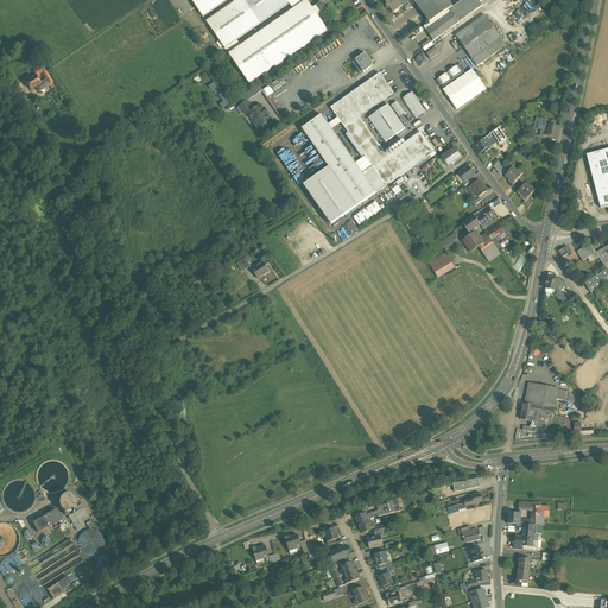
[(191,0),(203,17),(225,0),(191,0)]
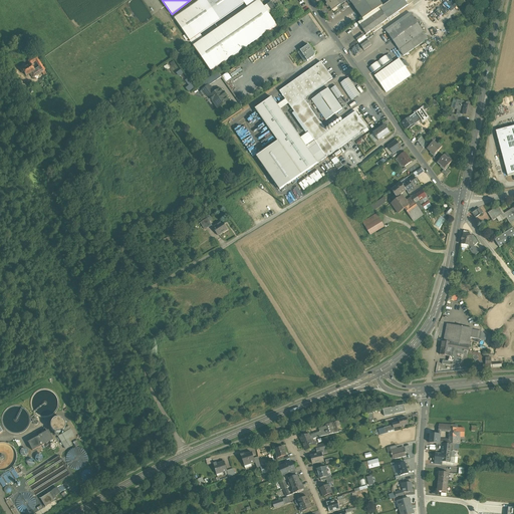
[(205,0),(201,0),(175,18),(190,41),(219,20),(205,0)]
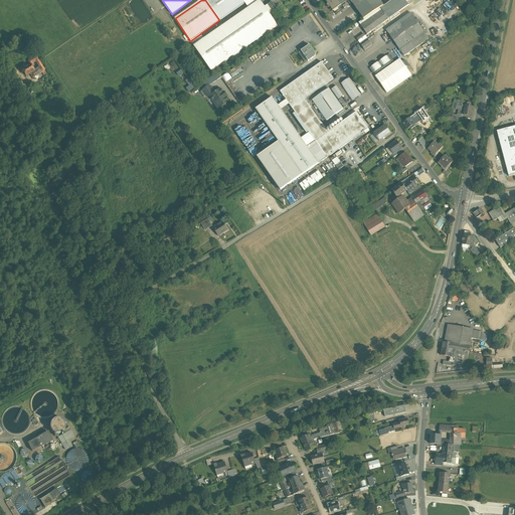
[(248,8),(193,45),(211,70),(278,25),(260,0),(259,1),(248,8)]
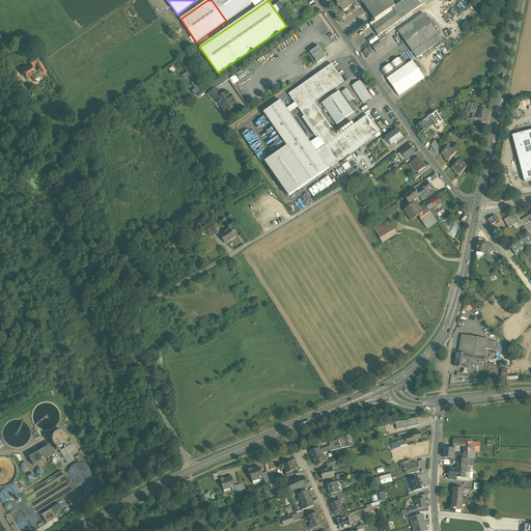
[(250,0),(212,0),(226,21),(252,3),(250,0)]
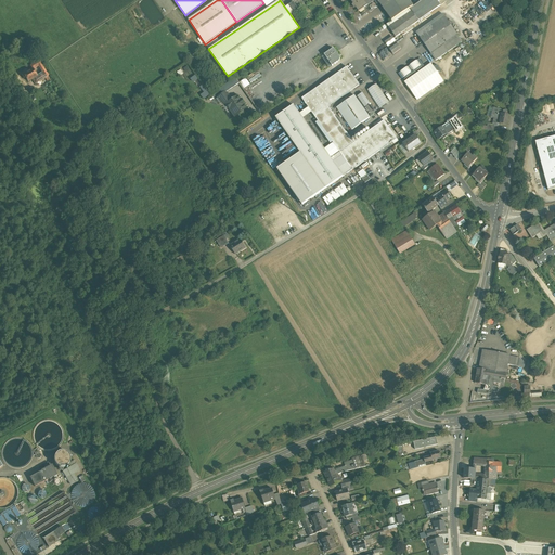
[(364,0),(350,0),(353,4),(352,5),(355,9),(356,8),(359,12),(368,5),(369,4),(368,3),(364,0)]
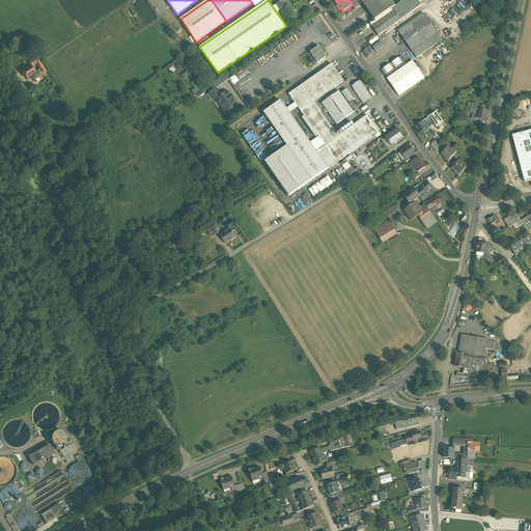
[(367,0),(363,3),(375,20),(392,8),(392,9),(395,6),(390,0),(367,0)]
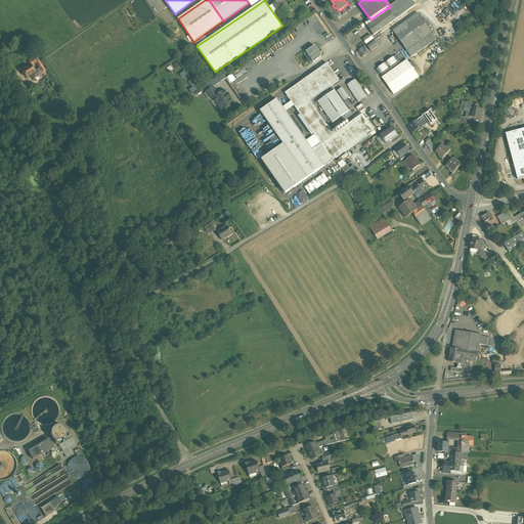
[(399,0),(390,6),(387,9),(389,11),(395,19),(396,19),(406,12),(416,5),(413,2),(411,0),(399,0)]
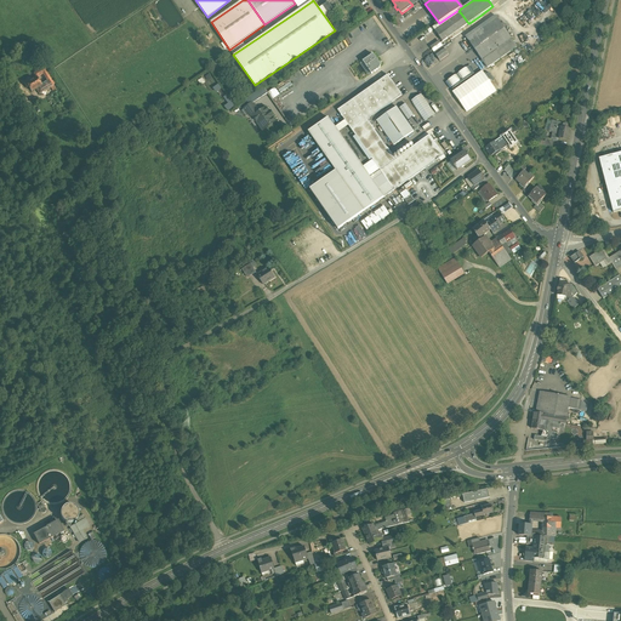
[(328,3),(322,6),(328,15),(334,11),(328,3)]
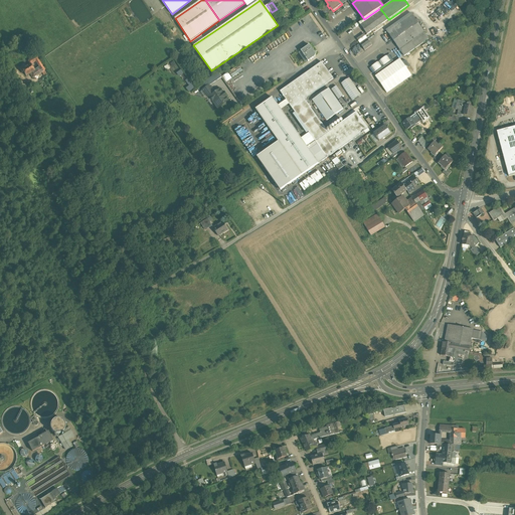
[(364,19),(359,22),(361,25),(382,11),(380,9),(380,8),(364,19)]
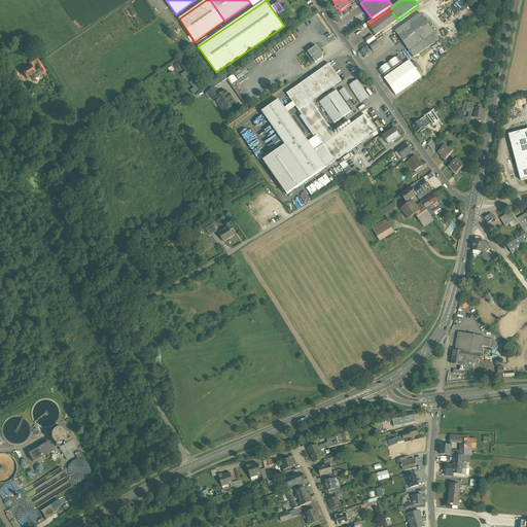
[(450,11),(442,16),(447,24),(455,18),(450,11)]
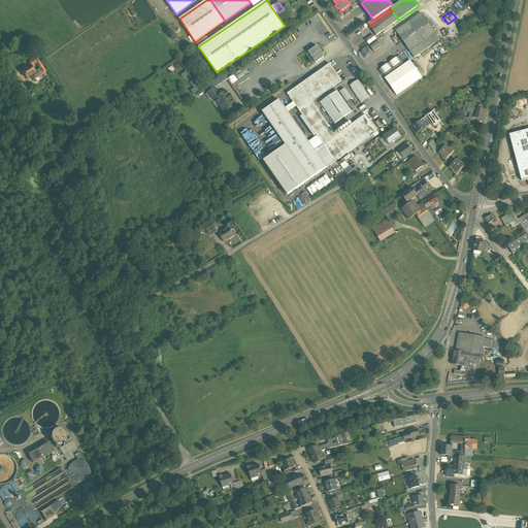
[(400,22),(410,14),(409,12),(399,20),(400,22)]
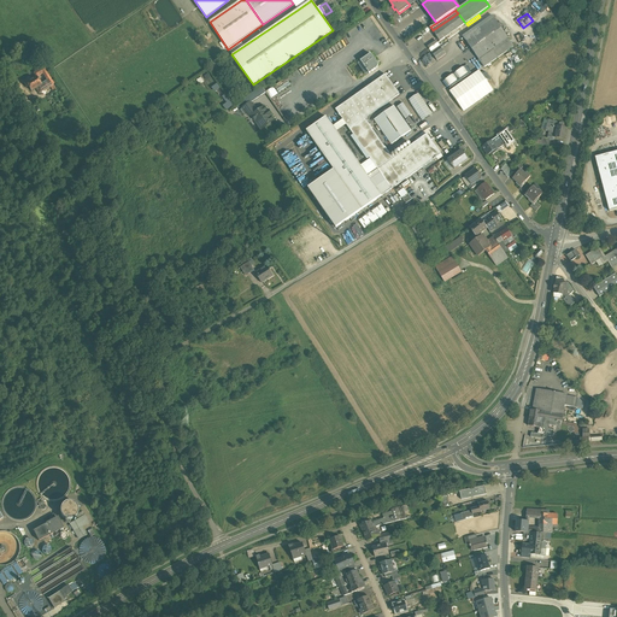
[(492,16),(463,36),(479,59),(507,39),(492,16)]
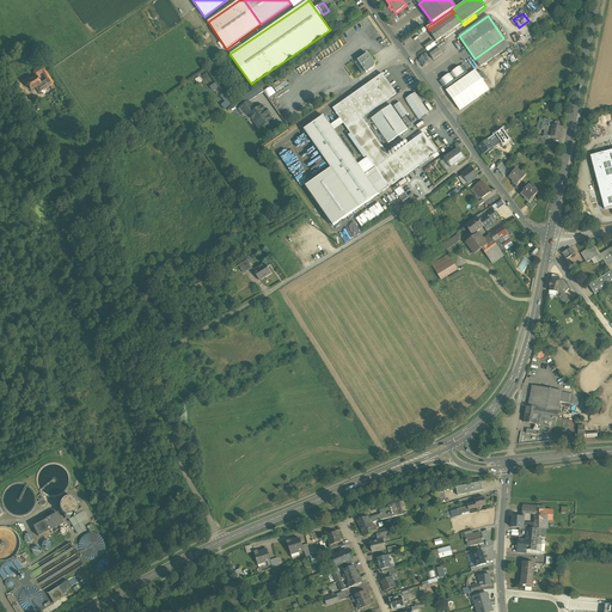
[(444,40),(456,31),(454,29),(442,37),(444,40)]
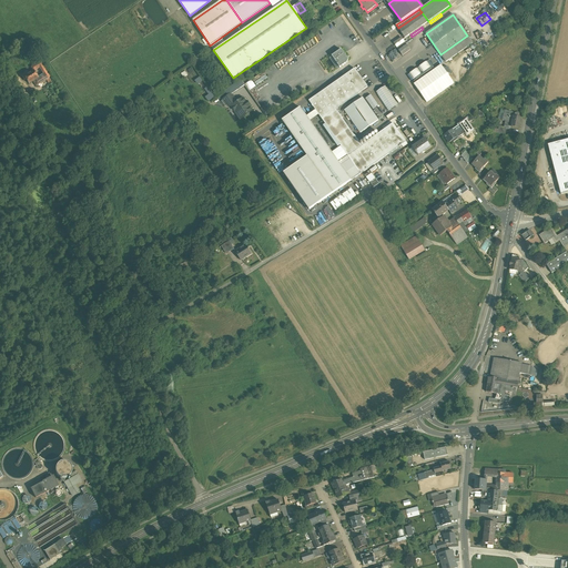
[(440,54),(446,62),(473,42),(467,36),(440,54)]
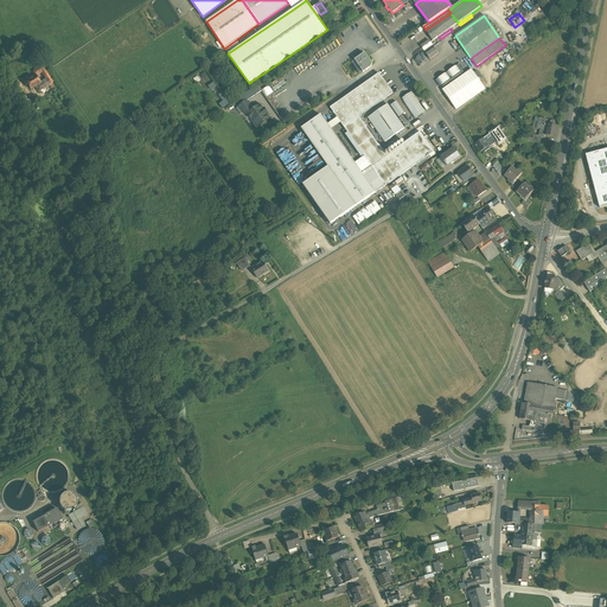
[(433,45),(423,51),(430,59),(439,53),(433,45)]
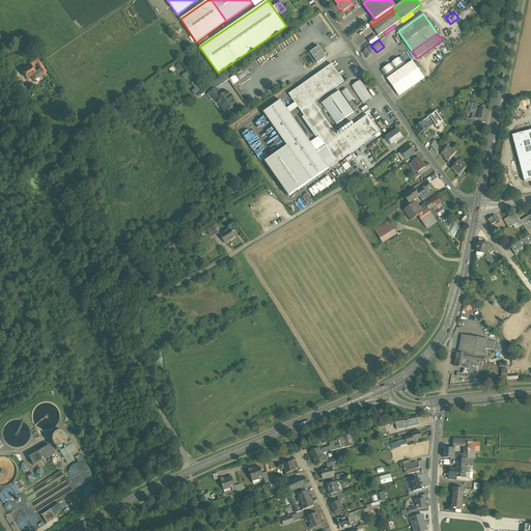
[(318,52),(313,56),(317,63),(325,58),(326,56),(322,50),(318,52)]
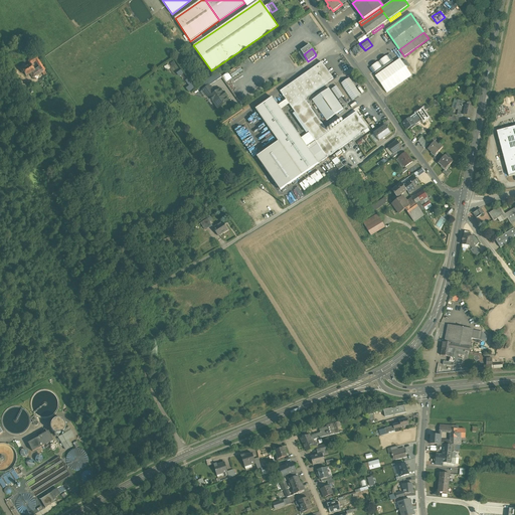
[(388,55),(370,68),(373,73),(392,59),(388,55)]
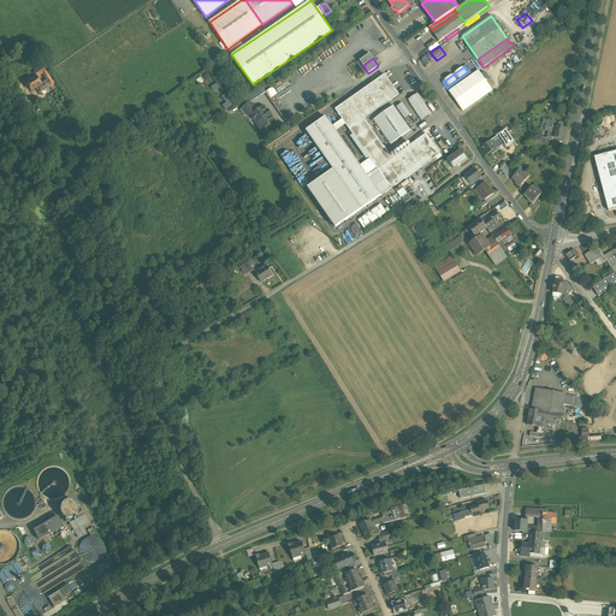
[(478,70),(449,92),(462,111),(492,90),(478,70)]
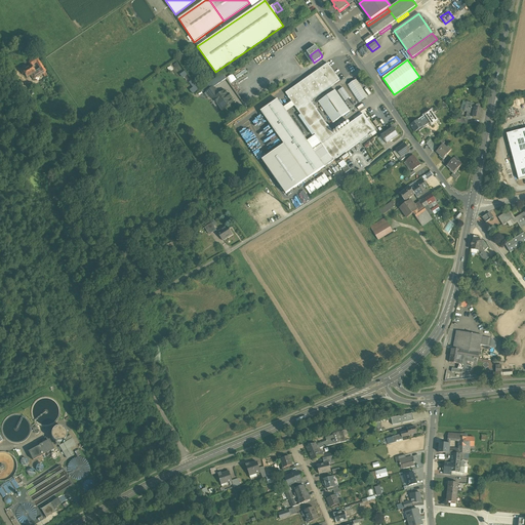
[(44,70),(39,61),(36,63),(41,71),(44,70)]
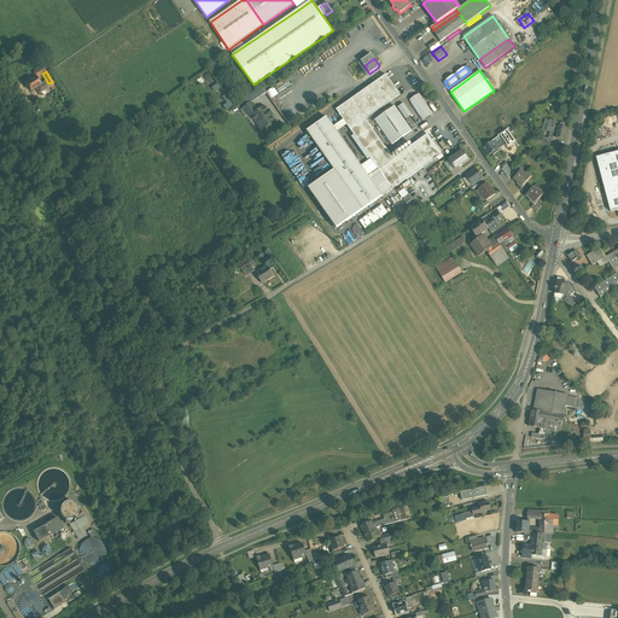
[(400,95),(385,75),(375,82),(390,101),(400,95)]
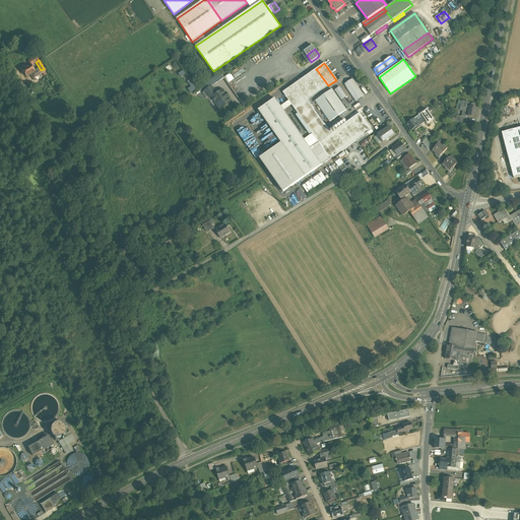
[(30,65),(22,70),(23,73),(26,77),(30,75),(33,79),(37,76),(35,72),(30,65)]
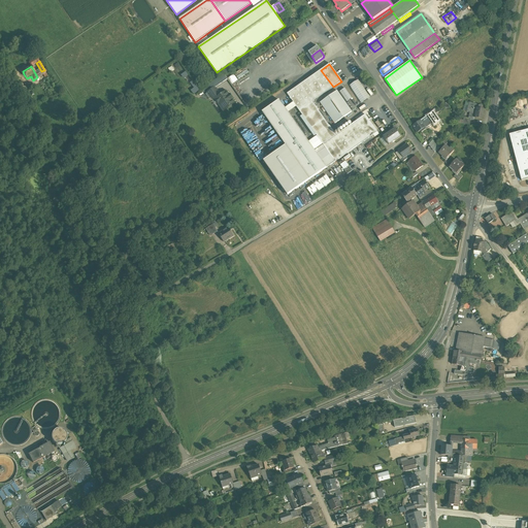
[(321,70),(287,94),(293,102),(296,106),(299,110),(312,102),(333,87),(321,70)]
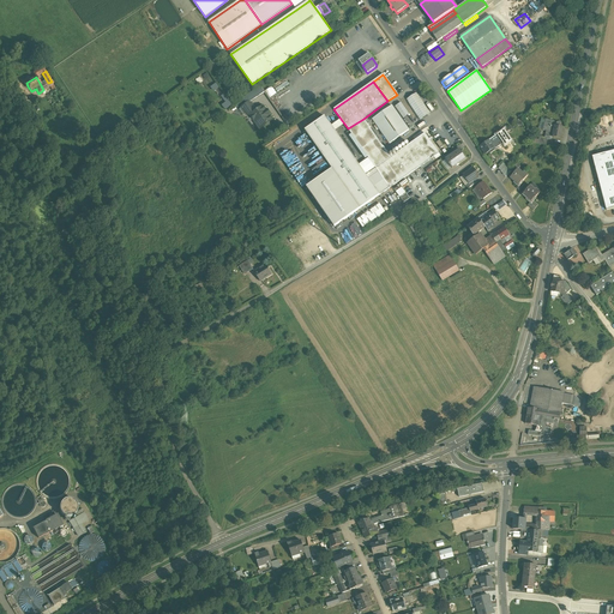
[(270,97),(276,92),(271,86),(265,90),(270,97)]
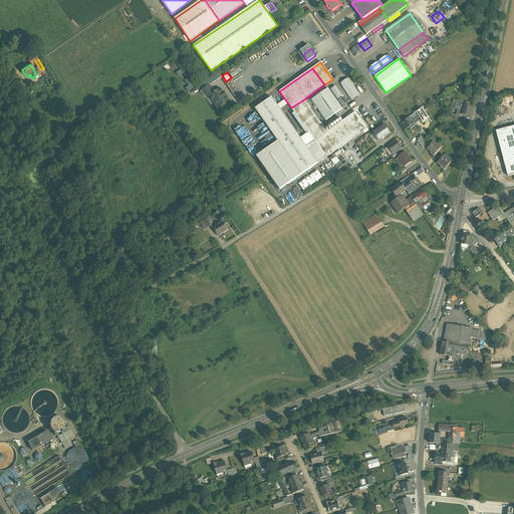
[(188,85),(185,88),(188,92),(194,87),(187,78),(185,80),(188,85)]
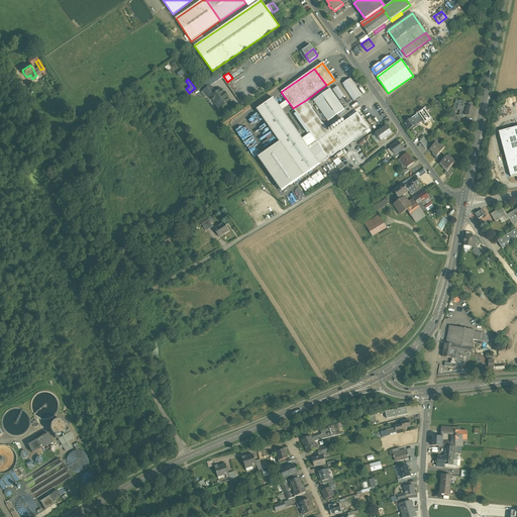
[(353,101),(362,95),(350,79),(342,84),(353,101)]
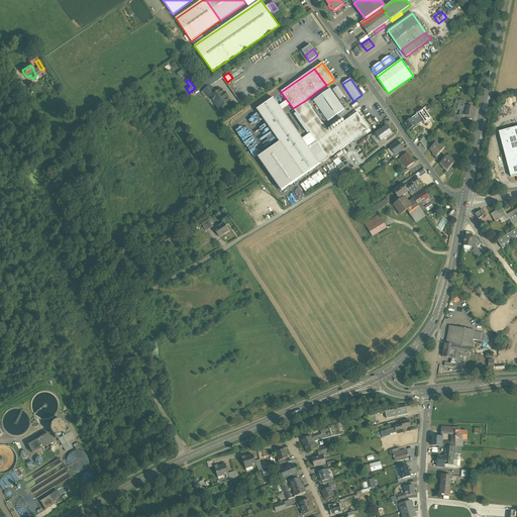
[(210,86),(204,91),(207,96),(214,92),(210,86)]
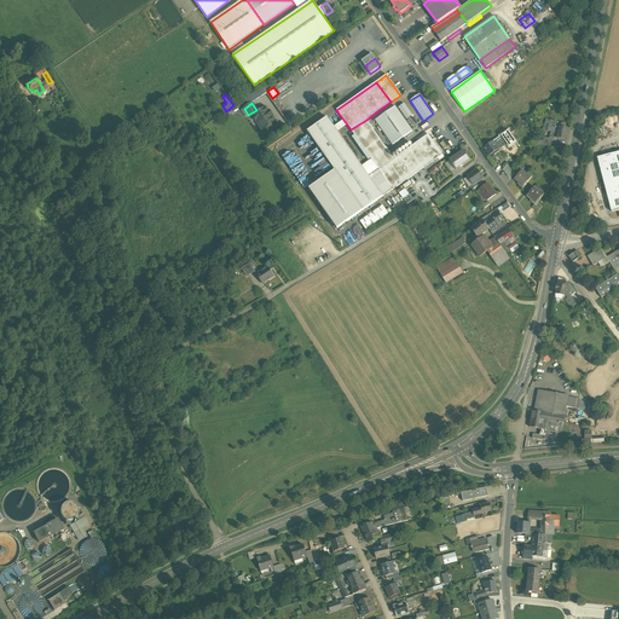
[(395,106),(379,119),(397,144),(414,131),(395,106)]
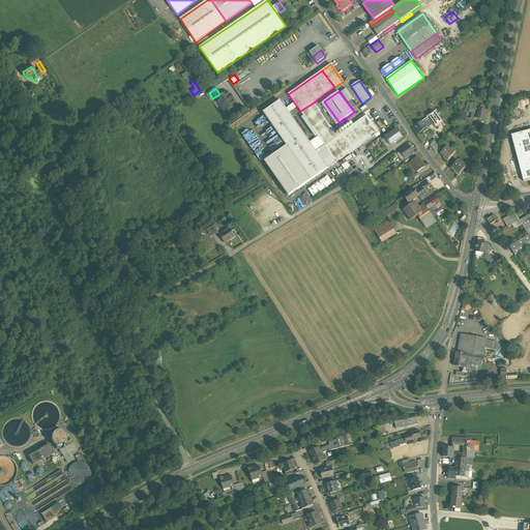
[(227,92),(217,98),(222,105),(221,106),(224,109),(228,106),(230,108),(235,104),(232,99),(233,98),(231,95),(230,96),(227,92)]
